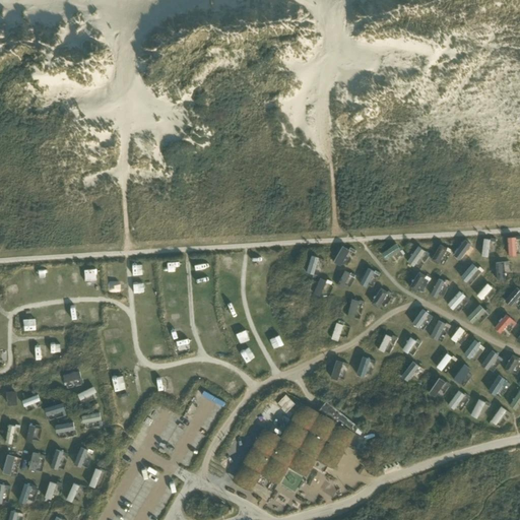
[(516,253),(515,236),(507,236),(508,254),(516,253)]
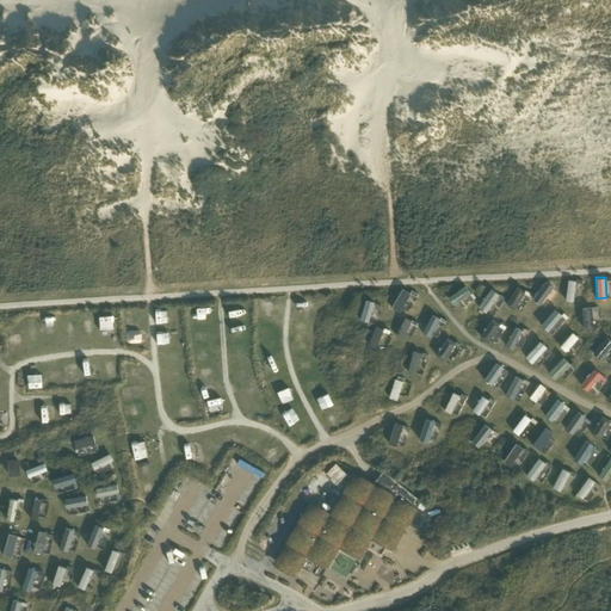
[(573,301),(575,279),(568,278),(566,300),(573,301)]
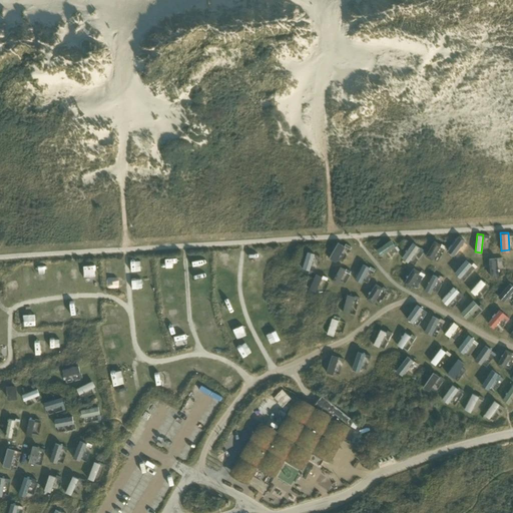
[(453,252),(462,238),(457,234),(452,242),(448,249),(453,252)]
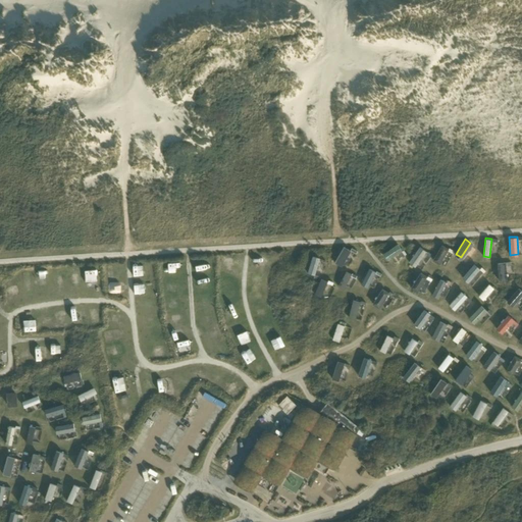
[(402,250),(398,243),(382,253),(386,259),(402,250)]
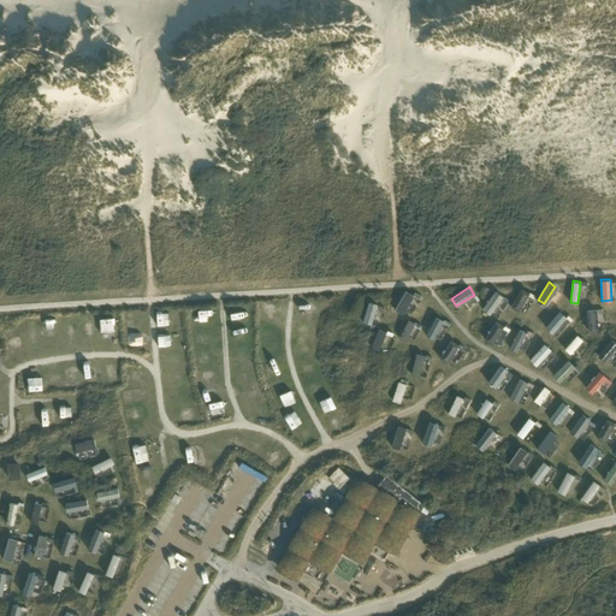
[(529,292),(522,288),(511,306),(519,311),(529,292)]
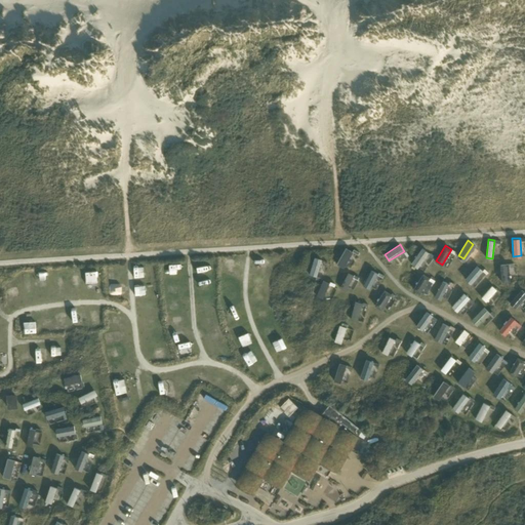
[(352,250),(346,246),(336,263),(344,267),(352,250)]
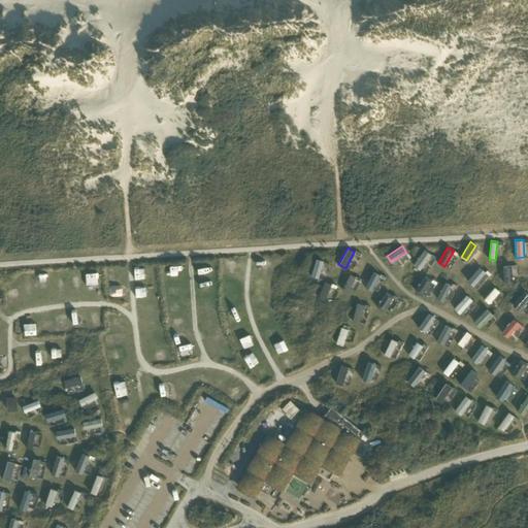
[(431,253),(425,249),(419,257),(414,263),(420,268),(431,253)]
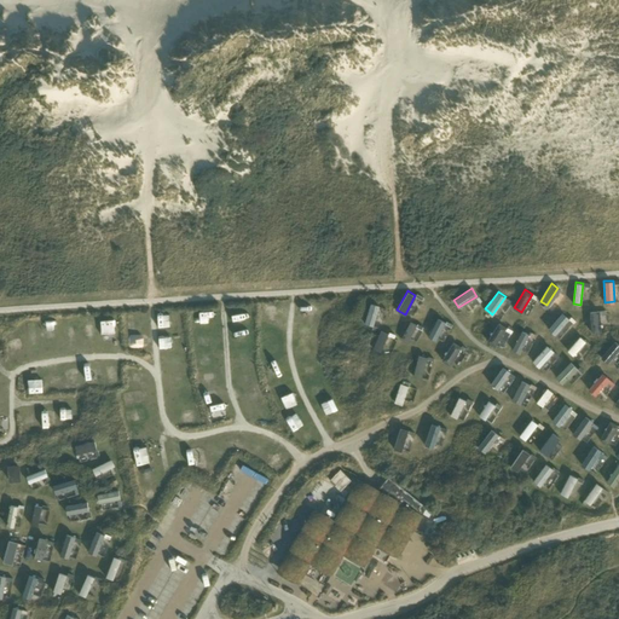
[(372,325),(379,304),(370,302),(364,324),(372,325)]
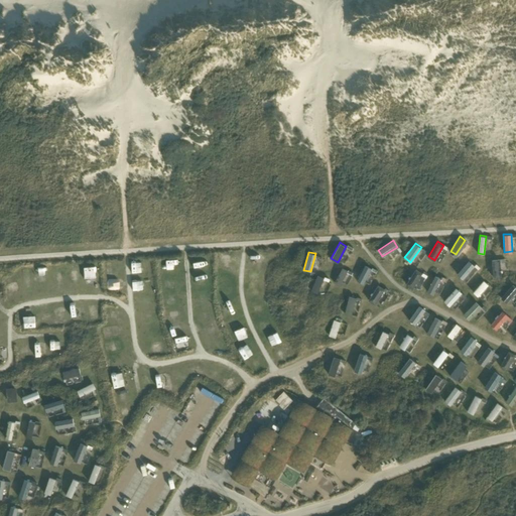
[(222,254),(222,262),(231,261),(230,253),(222,254)]
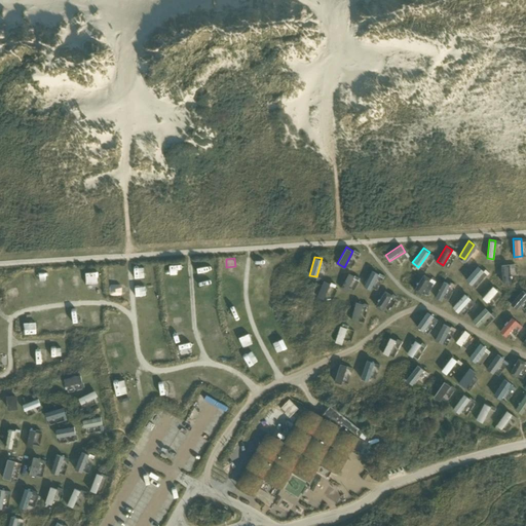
[(511,282),(510,263),(501,263),(502,282),(511,282)]
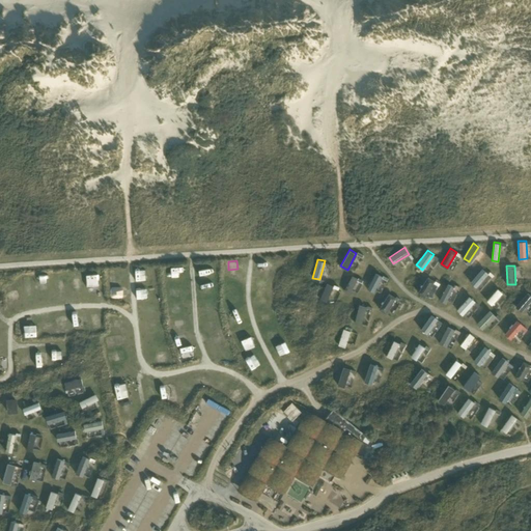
[(488,272),(482,268),(471,281),(476,285),(488,272)]
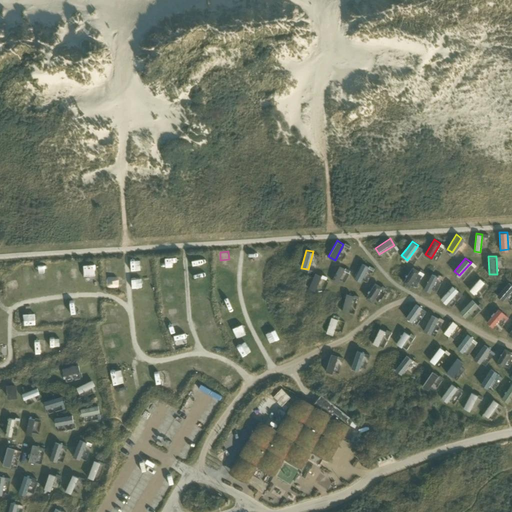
[(360,281),(368,266),(362,263),(354,278),(360,281)]
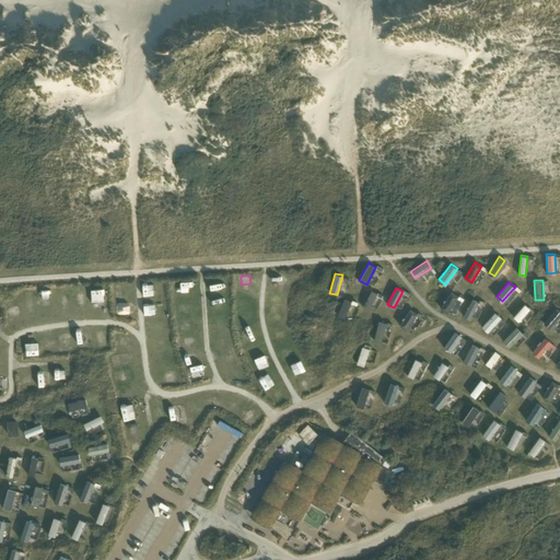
[(369,310),(377,293),(371,290),(363,306),(369,310)]
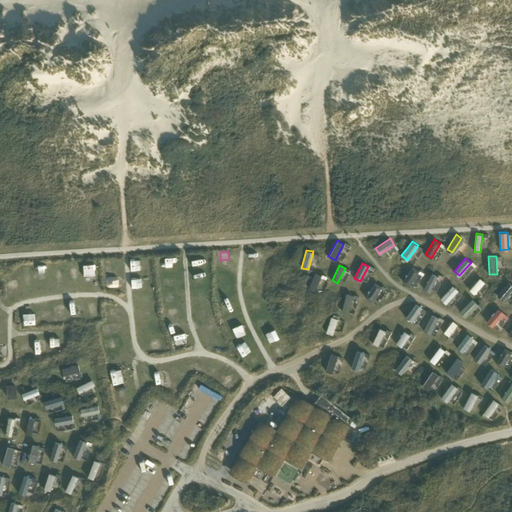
[(418,270),(412,266),(403,281),(409,285),(418,270)]
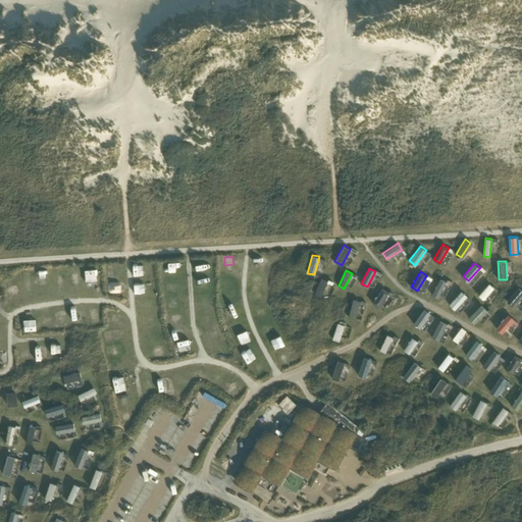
[(321,297),(327,280),(320,278),(314,295),(321,297)]
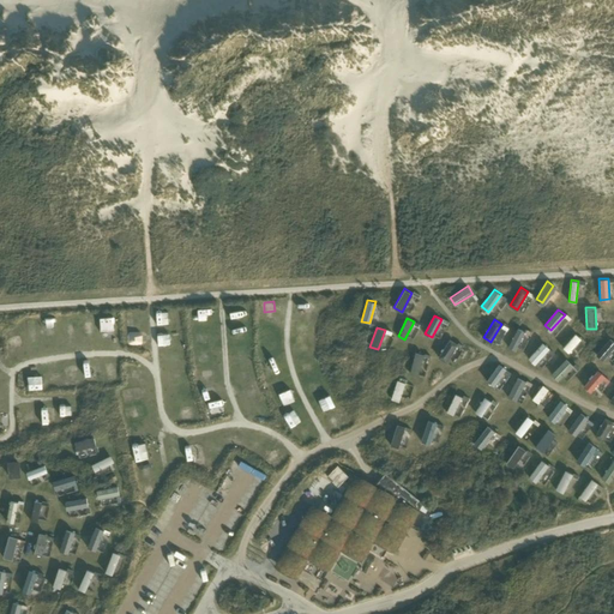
[(516,350),(524,331),(517,327),(509,347),(516,350)]
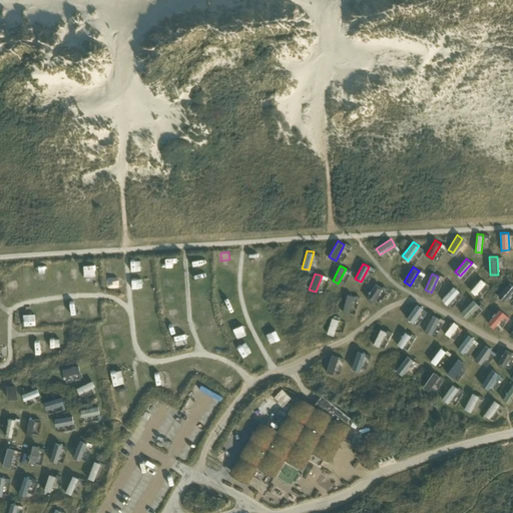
[(441,275),(435,288),(439,291),(446,278),(441,275)]
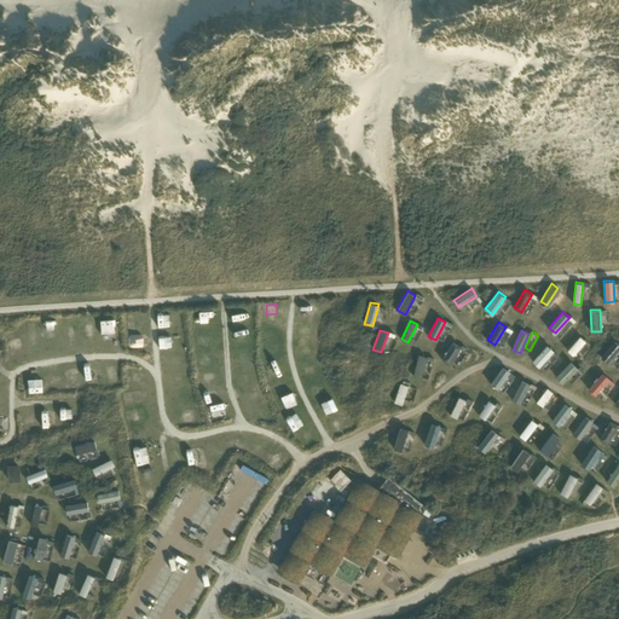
[(585,340),(580,335),(567,350),(573,354),(585,340)]
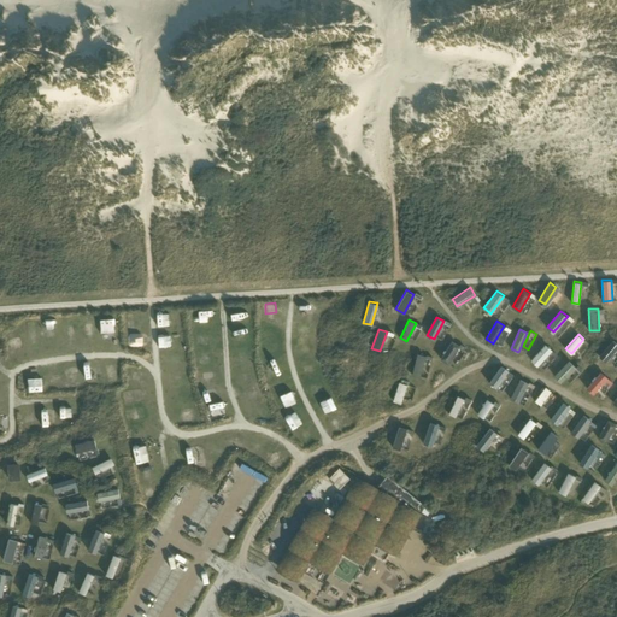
[(448,363),(459,345),(451,339),(440,358),(448,363)]
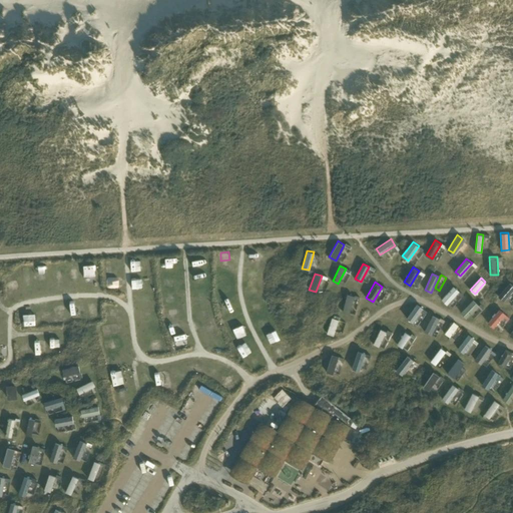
[(504,301),(512,290),(512,285),(510,283),(498,296),(504,301)]
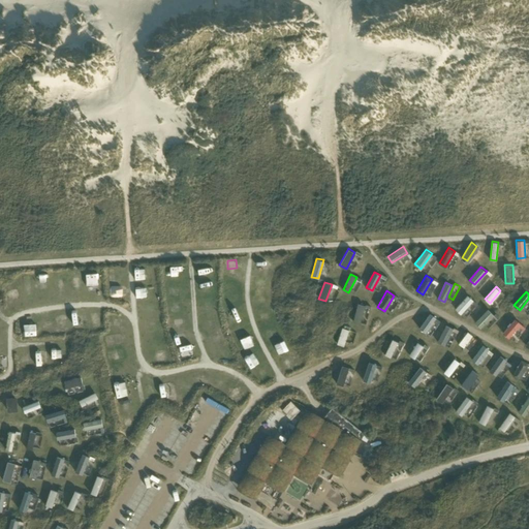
[(473,300),(467,294),(455,308),(461,313),(473,300)]
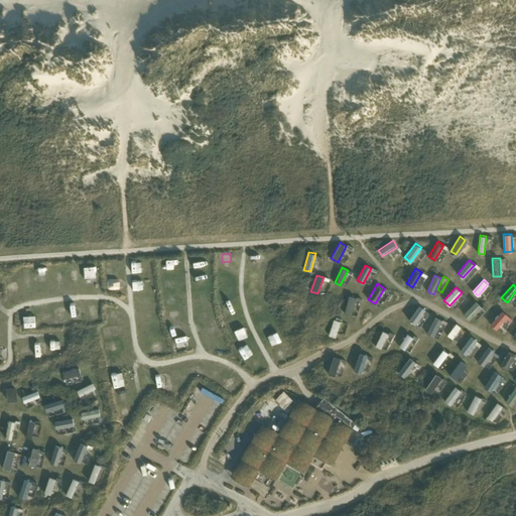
[(351,315),(355,297),(348,295),(347,302),(344,313),(351,315)]
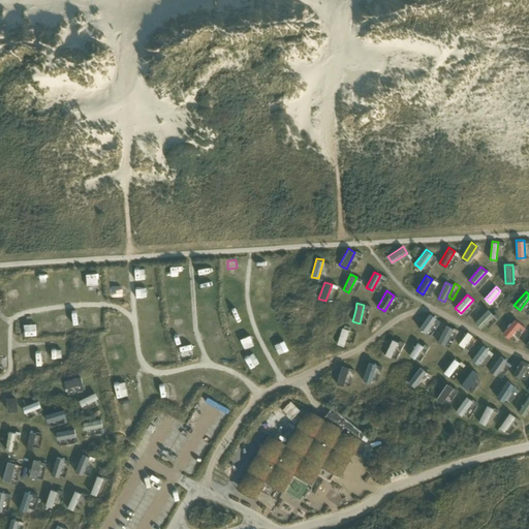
[(493,314),(488,309),(475,321),(480,327),(493,314)]
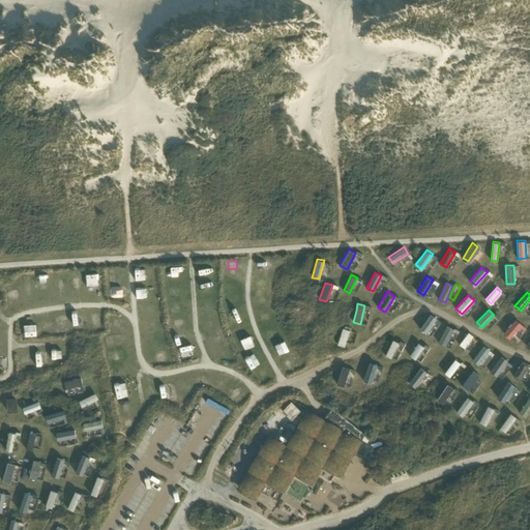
[(437,318),(431,313),(419,328),(425,332),(437,318)]
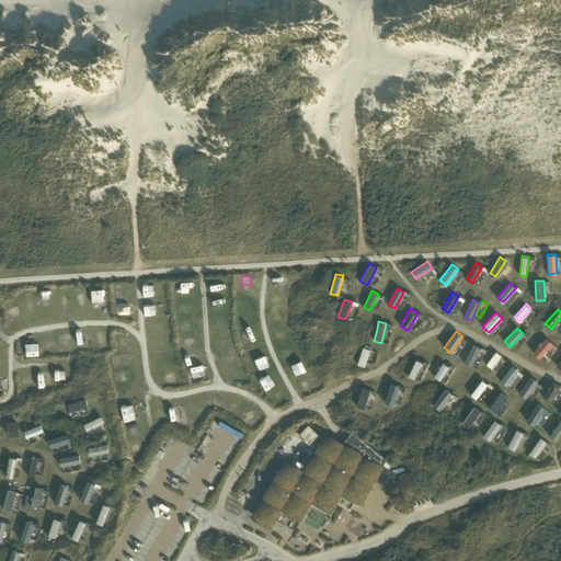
[(552,344),(546,339),(534,352),(539,357),(552,344)]
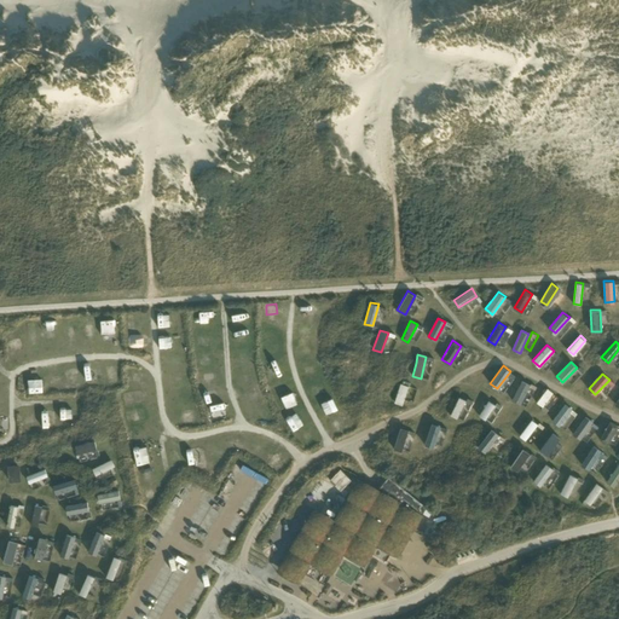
[(520,404),(530,383),(521,380),(513,399),(520,404)]
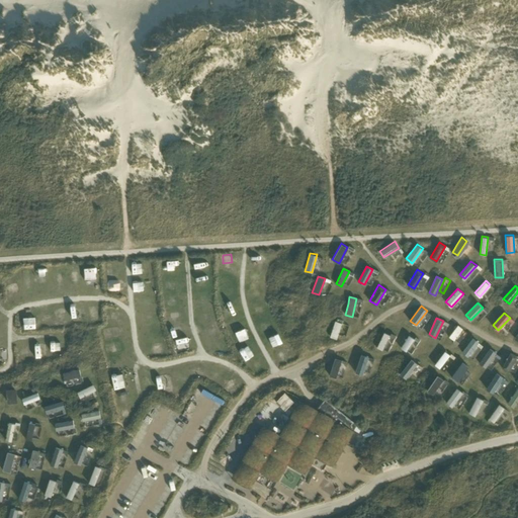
[(337,338),(342,323),(335,320),(330,336),(337,338)]
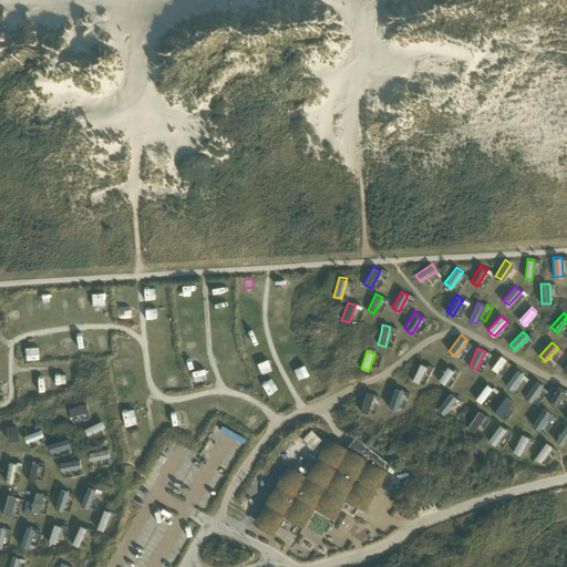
[(497,372),(506,359),(501,356),(492,368),(497,372)]
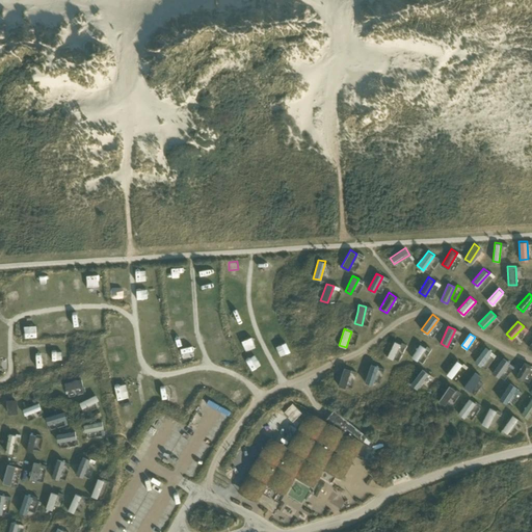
[(393,358),(400,343),(394,341),(387,356),(393,358)]
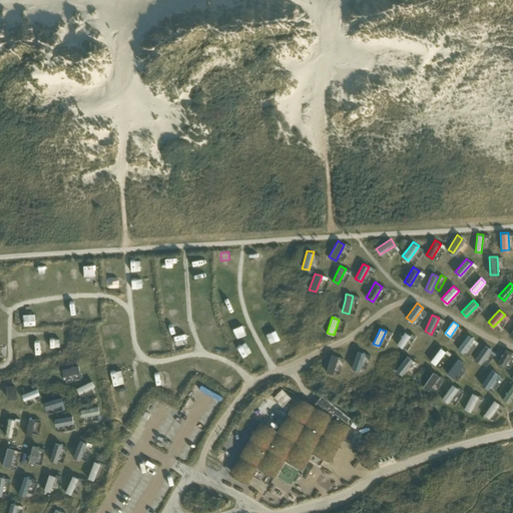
[(403,348),(410,335),(405,332),(397,344),(403,348)]
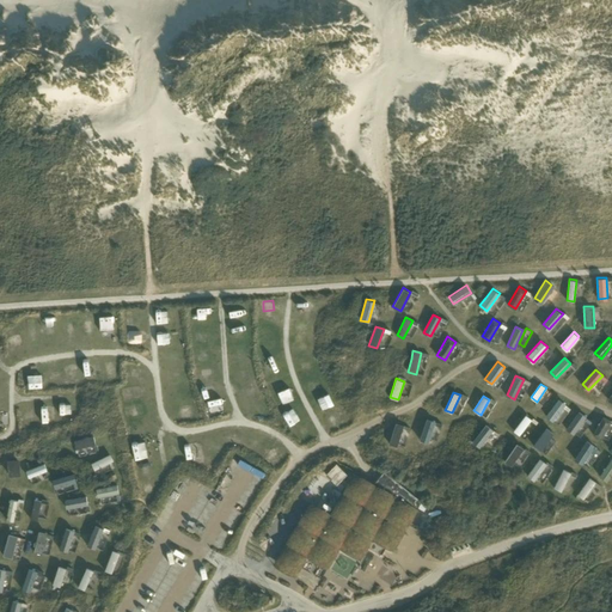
[(552,421),(565,403),(558,398),(545,415),(552,421)]
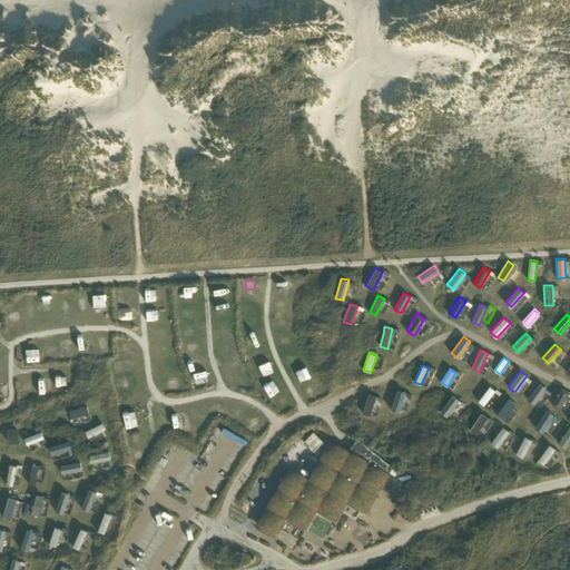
[(534,404),(546,387),(539,383),(528,399),(534,404)]
